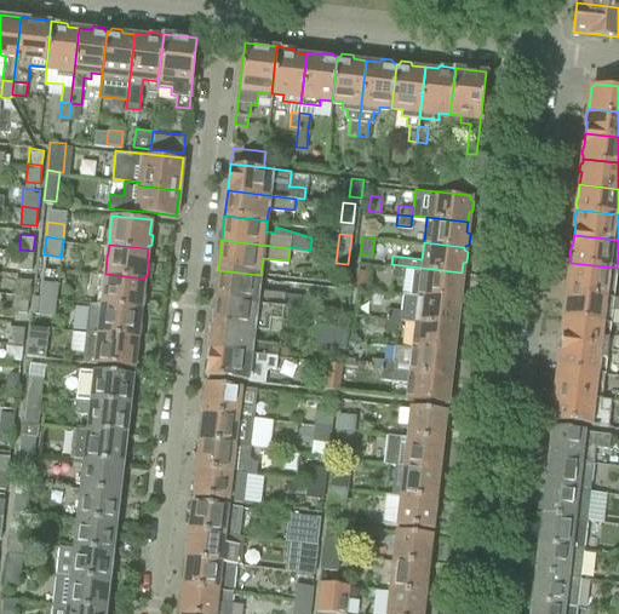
[(19,250),(18,267),(32,268),(33,251),(19,250)]
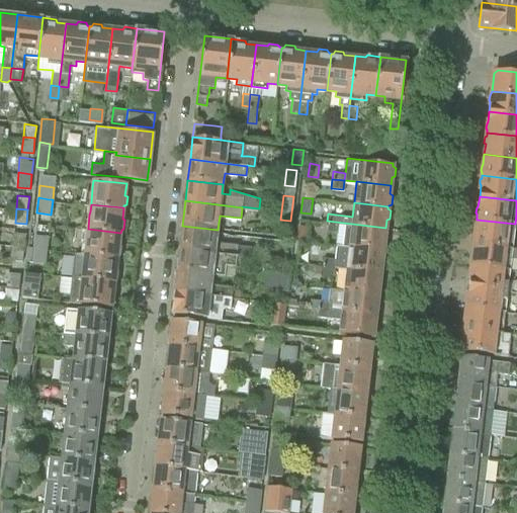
[(475,233),(474,244),(512,248),(515,224),(477,220),(476,224),(475,226),(474,231),(475,233)]
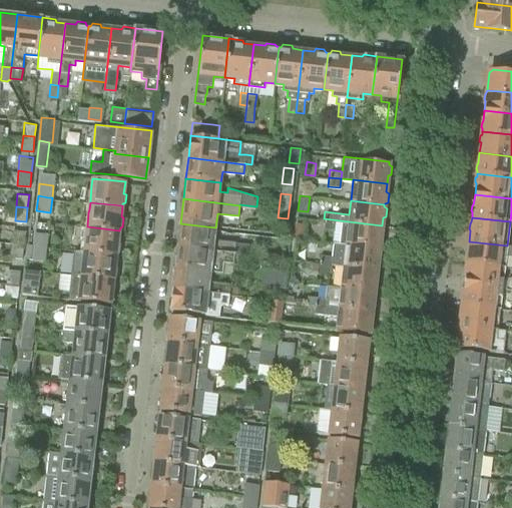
[(336,229),(335,242),(379,247),(380,246),(383,244),(384,235),(381,233),(382,225),(324,218),(323,227),(336,229)]
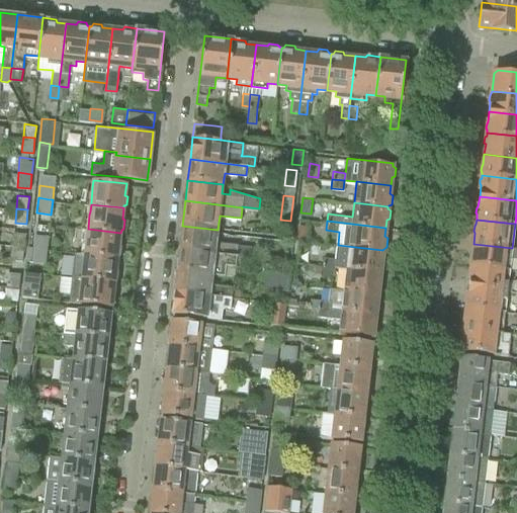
[(299,224),(297,239),(304,240),(306,225),(299,224)]
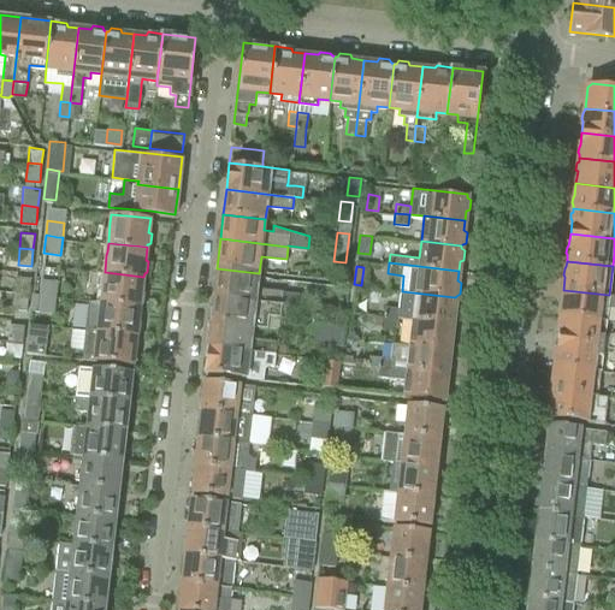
[(217,268),(214,295),(282,303),(297,305),(299,291),(258,286),(259,273),(217,268)]
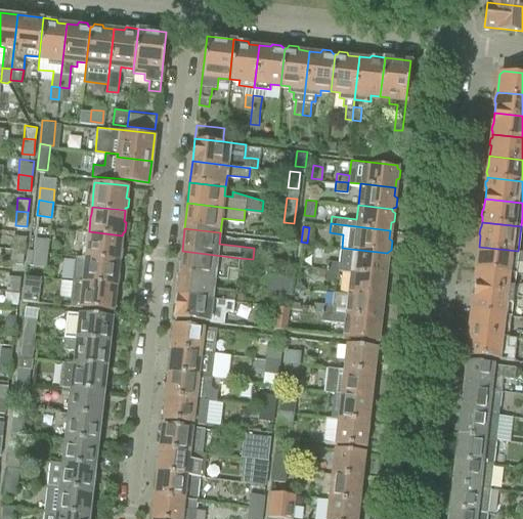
[(87,242),(86,255),(120,259),(120,257),(123,256),(124,248),(121,246),(122,235),(89,231),(88,236),(87,242)]
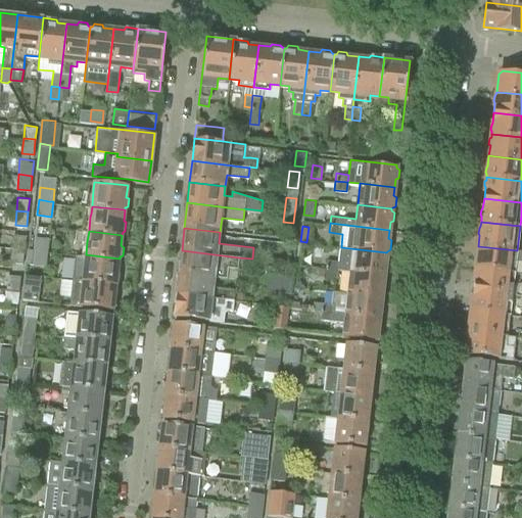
[(13,233),(12,246),(15,246),(24,247),(26,234),(13,233)]
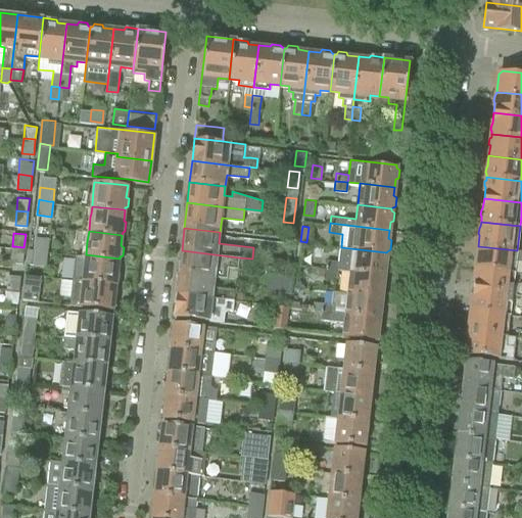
[(35,236),(34,248),(43,249),(45,249),(46,249),(47,250),(49,238),(48,237),(45,237),(35,236)]
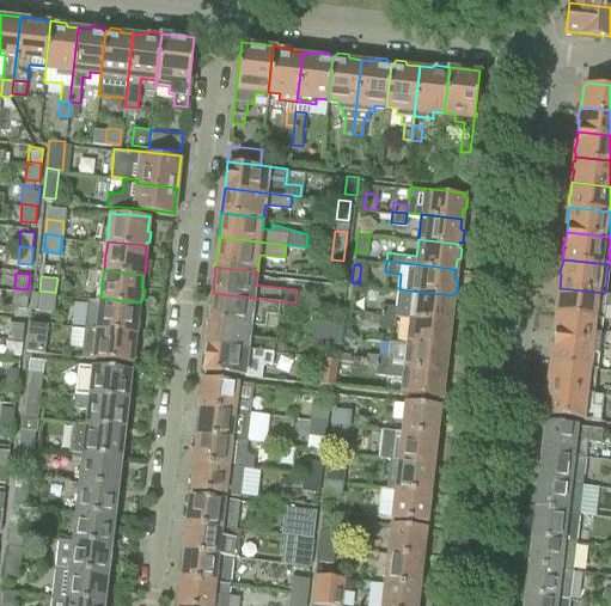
[(14,288),(12,305),(13,305),(14,305),(26,306),(28,289),(18,288),(14,288)]
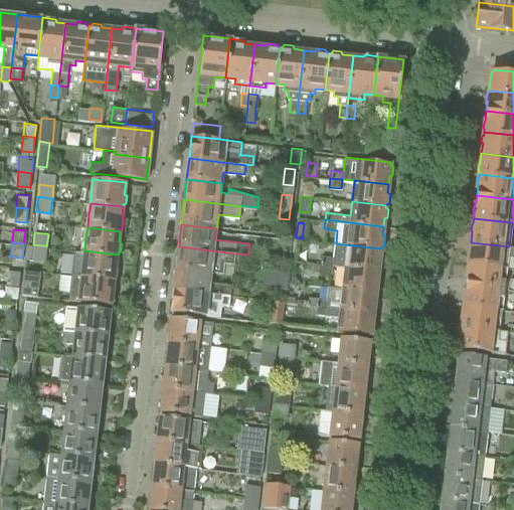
[(469,261),(469,263),(507,267),(508,256),(513,256),(513,246),(509,246),(471,242),(470,251),(468,252),(468,258),(469,261)]
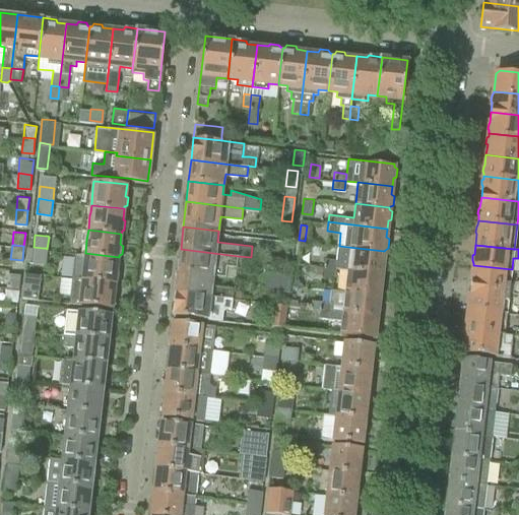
[(336,266),(347,267),(382,271),(383,263),(386,262),(387,254),(384,252),(384,251),(339,246),(337,258),(336,266)]
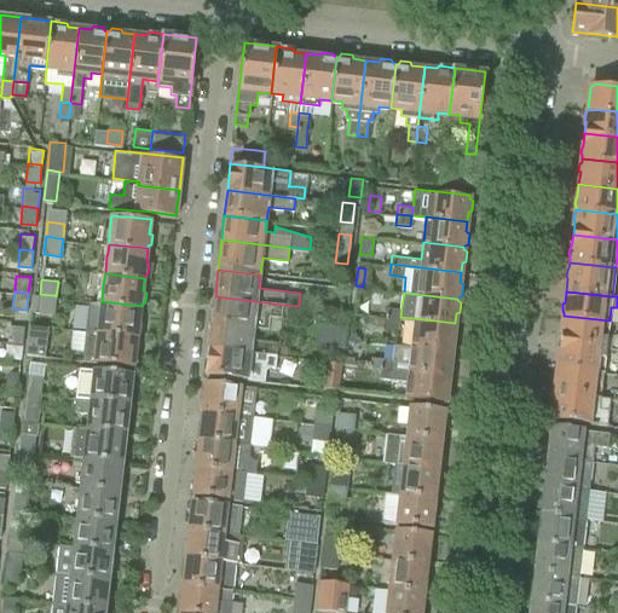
[(40,294),(38,310),(53,312),(55,312),(56,296),(55,295),(53,295),(51,295),(40,294)]
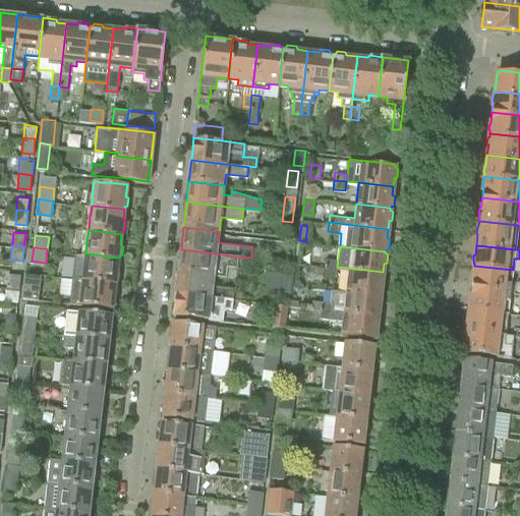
[(181,249),(178,272),(214,276),(214,274),(227,276),(228,265),(236,266),(238,256),(181,249)]
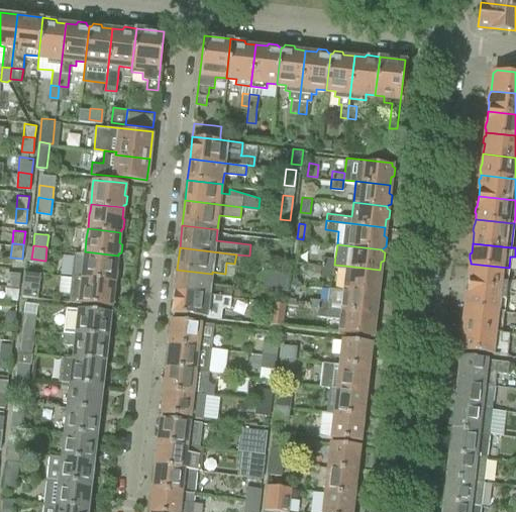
[(76,250),(73,275),(115,280),(115,278),(118,277),(119,268),(116,267),(118,256),(85,251),(76,250)]
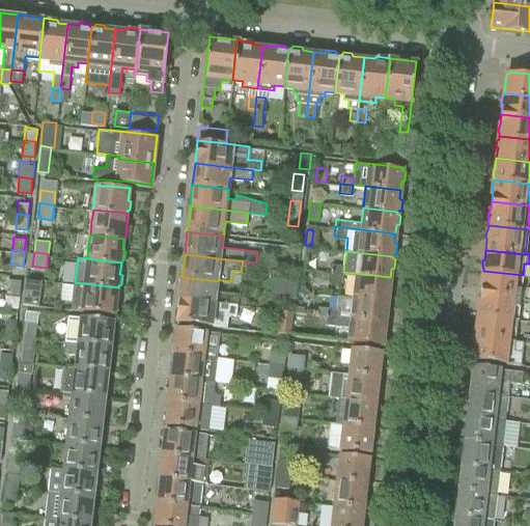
[(332,263),(331,271),(343,272),(344,264),(332,263)]
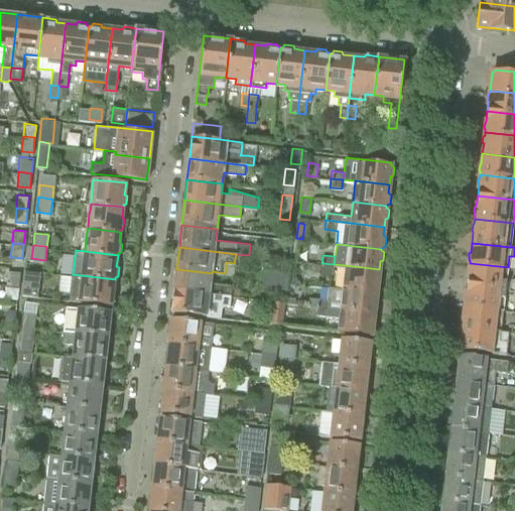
[(322,263),(320,270),(334,272),(334,264),(322,263)]
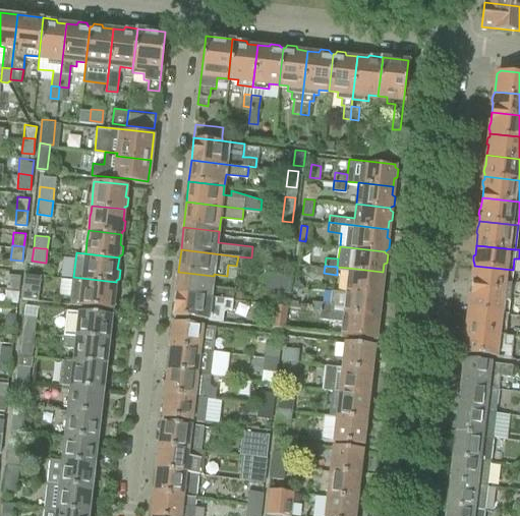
[(472,276),(471,287),(510,291),(513,270),(474,266),(473,268),(472,269),(471,274),(472,276)]
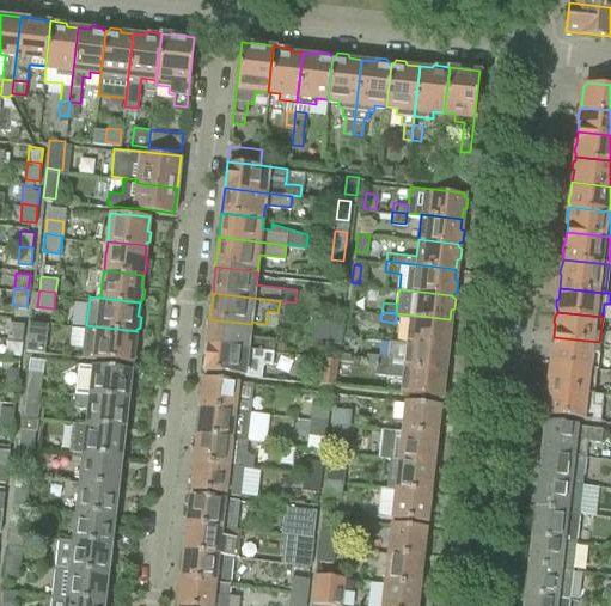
[(409,314),(407,340),(447,344),(447,343),(451,342),(452,331),(448,330),(450,319),(409,314)]
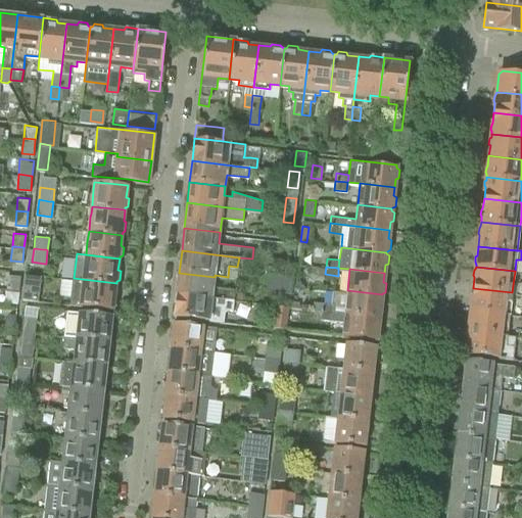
[(8,273),(6,288),(18,289),(20,275),(9,273),(8,273)]
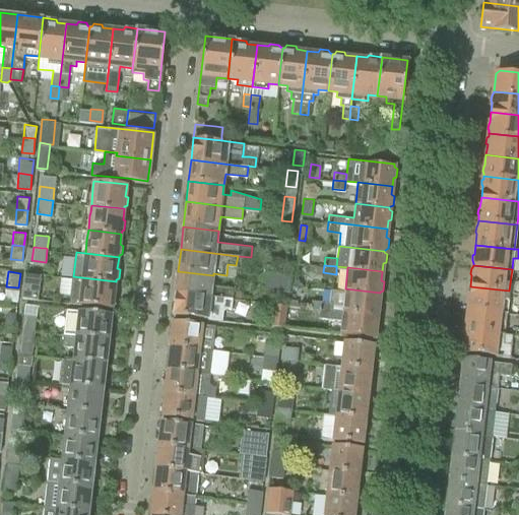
[(25,271),(22,296),(38,297),(41,273),(25,271)]
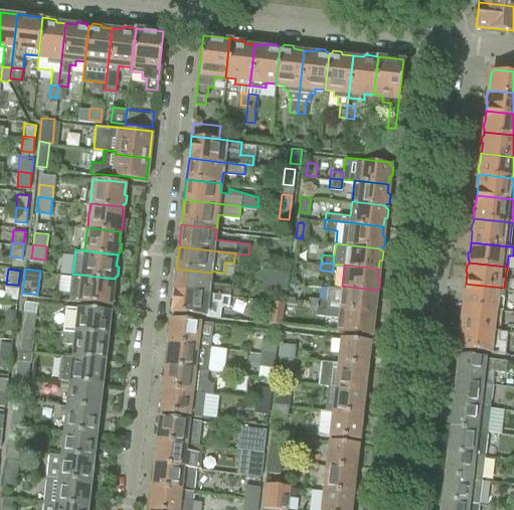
[(176,269),(174,288),(230,295),(231,284),(210,281),(211,273),(176,269)]
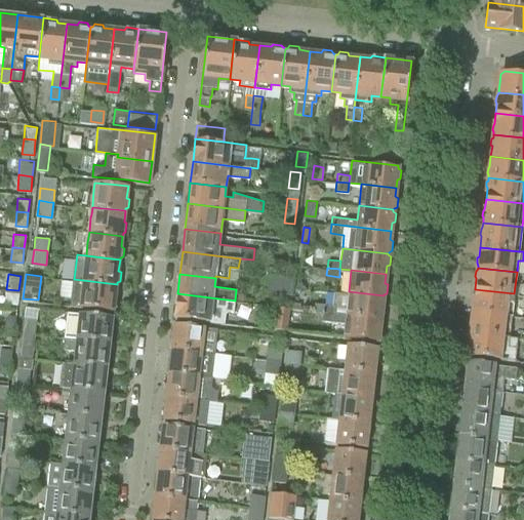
[(267,291),(278,292),(280,277),(268,276),(267,284),(267,291)]
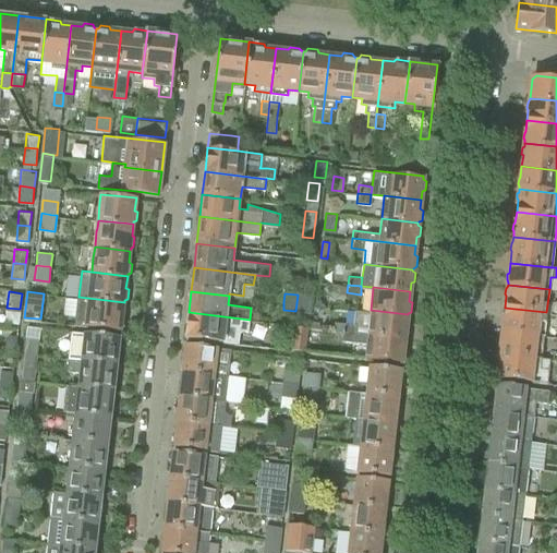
[(298,296),(295,310),(307,311),(309,311),(311,295),(298,293),(298,295),(298,296)]
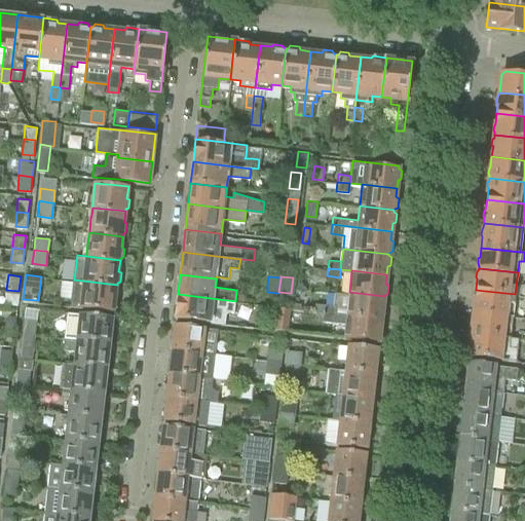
[(117,285),(74,280),(71,305),(114,309),(114,307),(117,305),(118,297),(116,295),(117,285)]
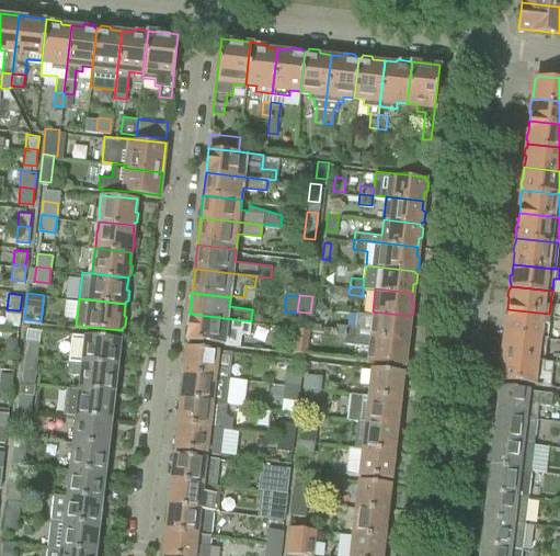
[(6,309),(4,322),(18,324),(19,324),(20,311),(6,309)]
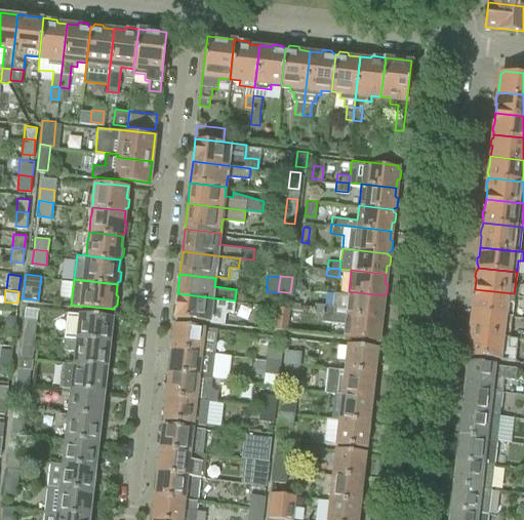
[(473,308),(473,311),(512,316),(514,293),(475,289),(474,298),(473,301),(472,306),(473,308)]
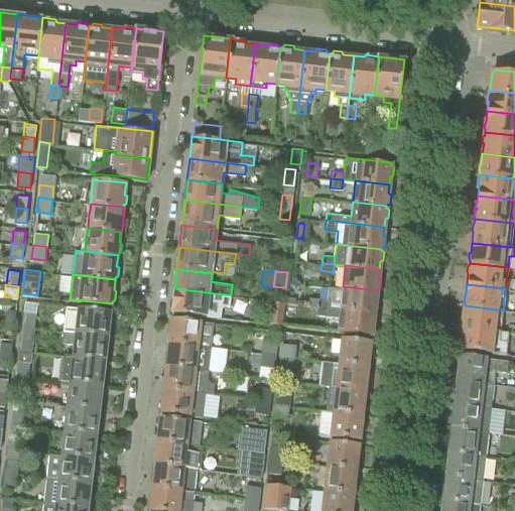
[(316,297),(315,305),(374,311),(375,303),(378,302),(379,294),(376,292),(377,290),(343,286),(335,286),(329,285),(328,298),(316,297)]
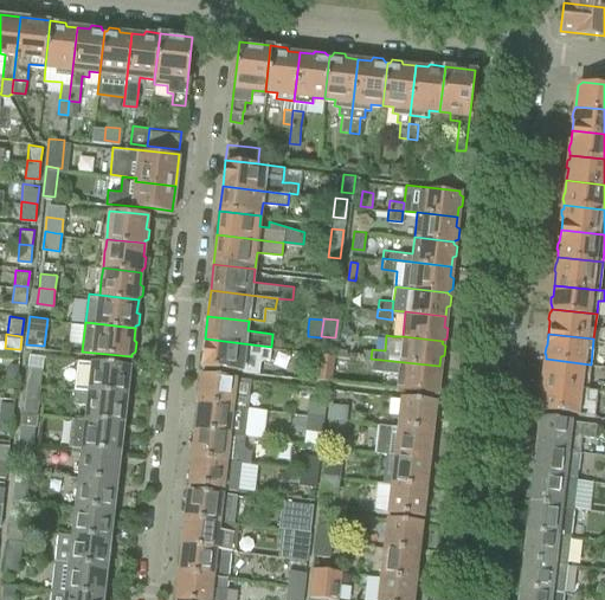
[(205,339),(201,365),(259,372),(261,360),(264,357),(269,359),(271,347),(205,339)]
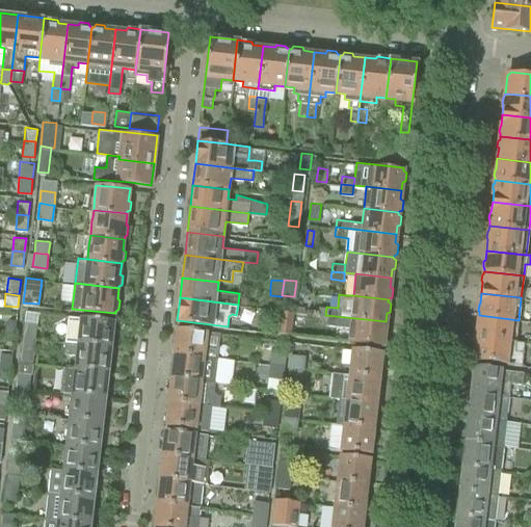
[(275,332),(291,334),(294,311),(279,309),(275,332)]
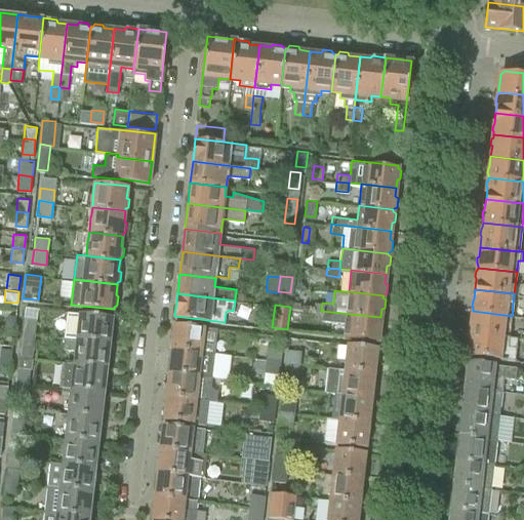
[(113,315),(67,310),(64,334),(66,334),(110,340),(113,315)]
